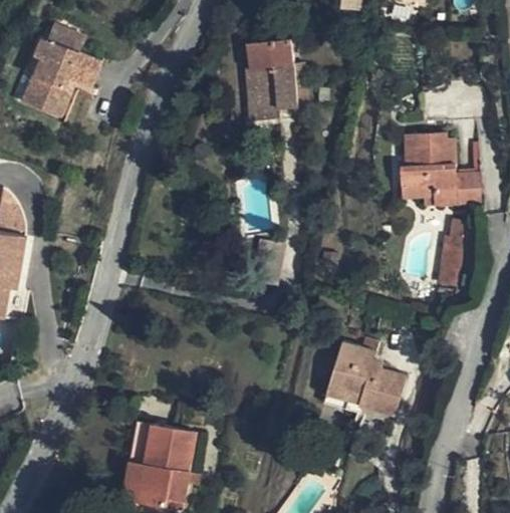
[(52,24),(45,39),(38,57),(20,100),(58,115),(68,91),(60,87),(64,77),(73,81),(89,87),(99,61),(75,50),(81,36),(52,24)]
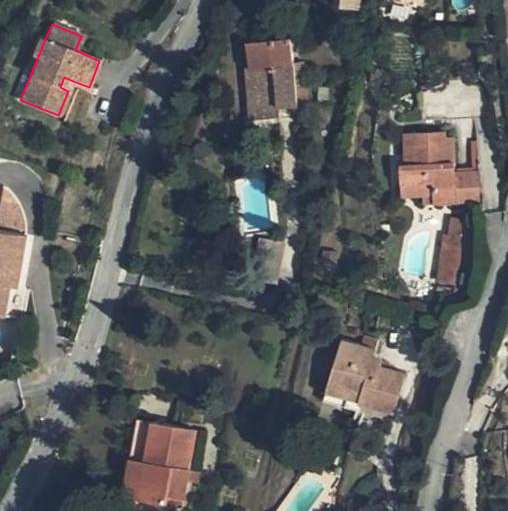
[(38,57),(45,39),(38,36),(31,54),(38,57)]
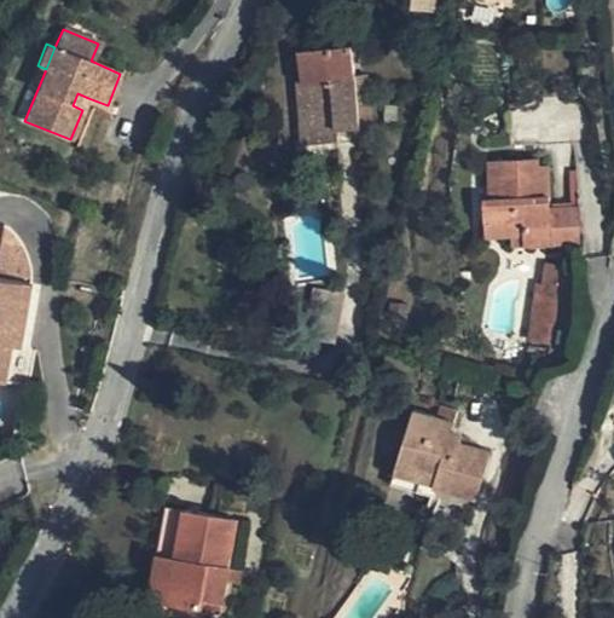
[(300,86),(294,87),(296,128),(335,126),(335,131),(357,128),(352,78),(349,47),(296,53),(300,86)]
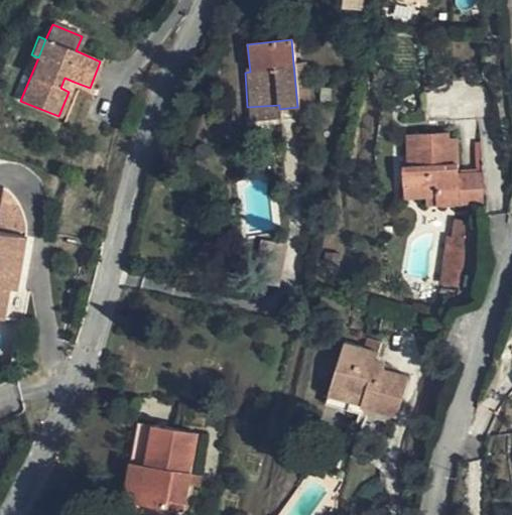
[(302,63),(293,65),(297,107),(306,106),(302,63)]
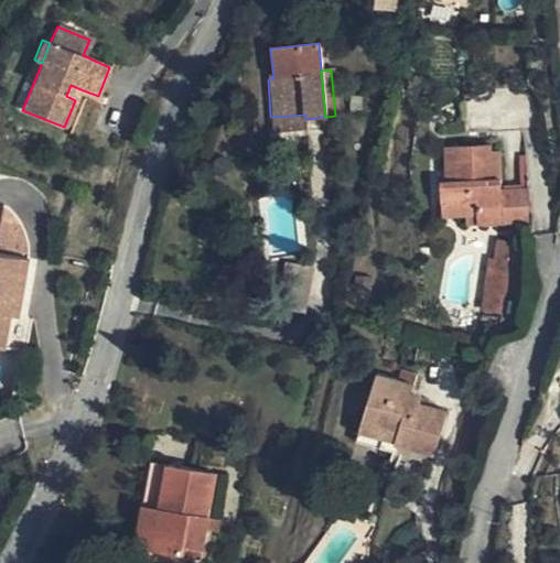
[(75,100),(81,89),(71,85),(66,96),(75,100)]
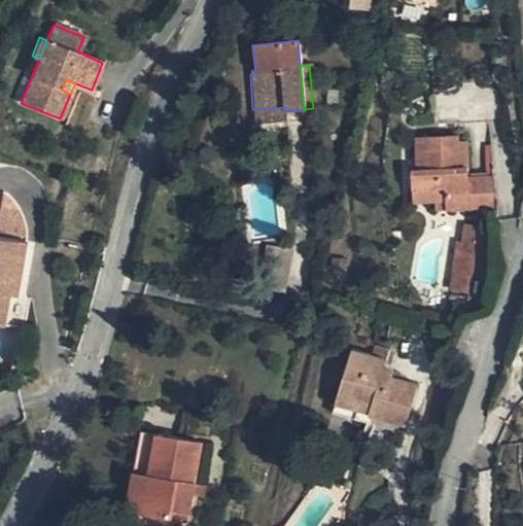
[(285,107),(252,109),(253,125),(285,123),(285,117),(285,111),(285,107)]
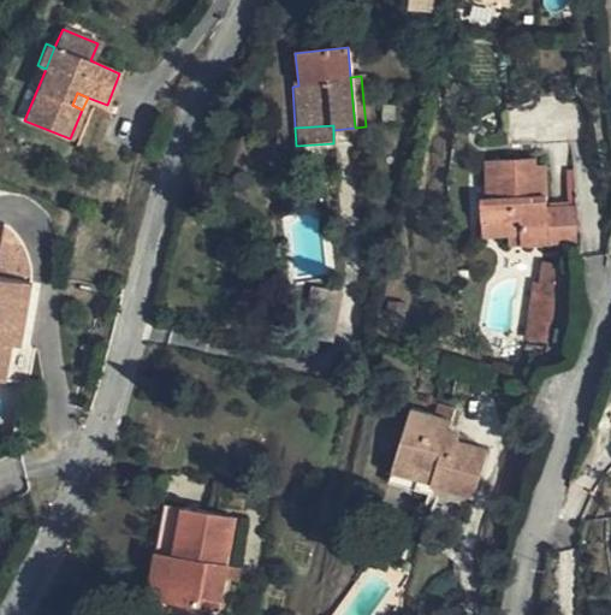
[(333,137),(356,136),(355,128),(333,130),(333,137)]
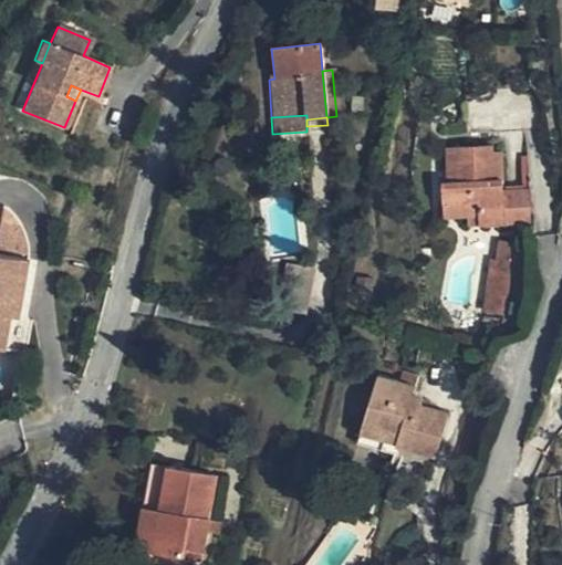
[(489,147),(446,148),(447,182),(441,182),(443,218),(466,218),(478,217),(478,227),(529,225),(527,192),(501,194),(500,154),(490,154),(489,147)]
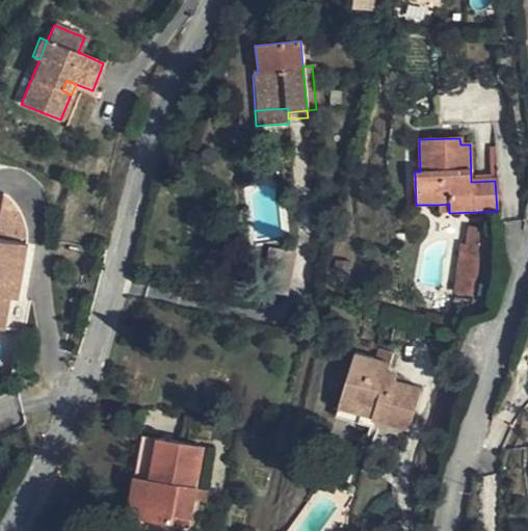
[(438,214),(449,213),(449,204),(438,205),(438,214)]
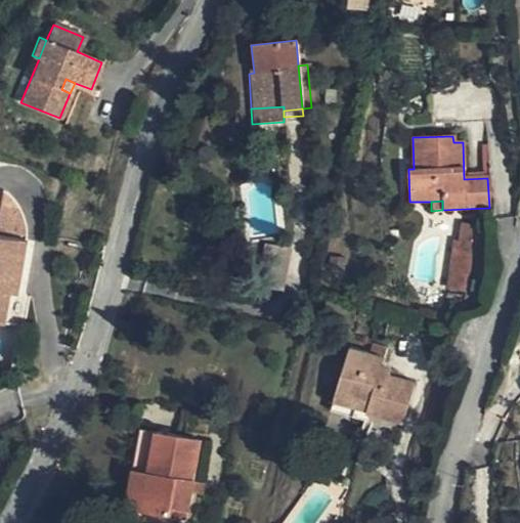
[(0,324),(1,324),(6,292),(9,274),(17,275),(24,241),(0,236),(0,324)]
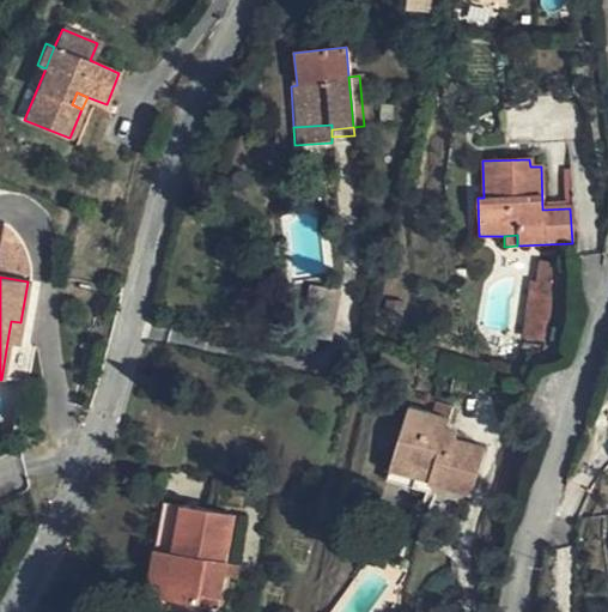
[(547,322),(553,286),(530,284),(524,319),(547,322)]
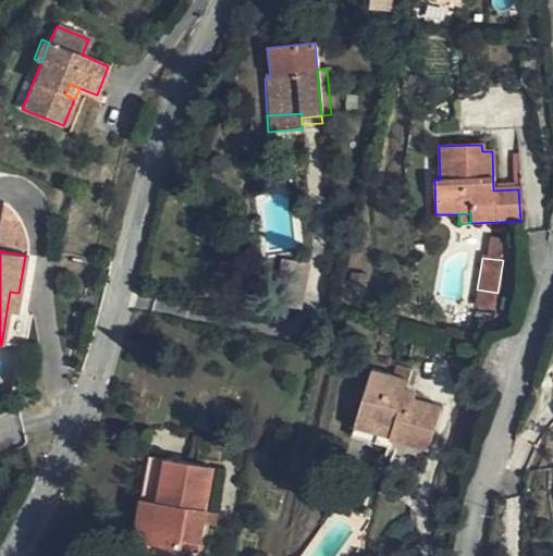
[(305,266),(282,262),(275,303),(297,307),(305,266)]
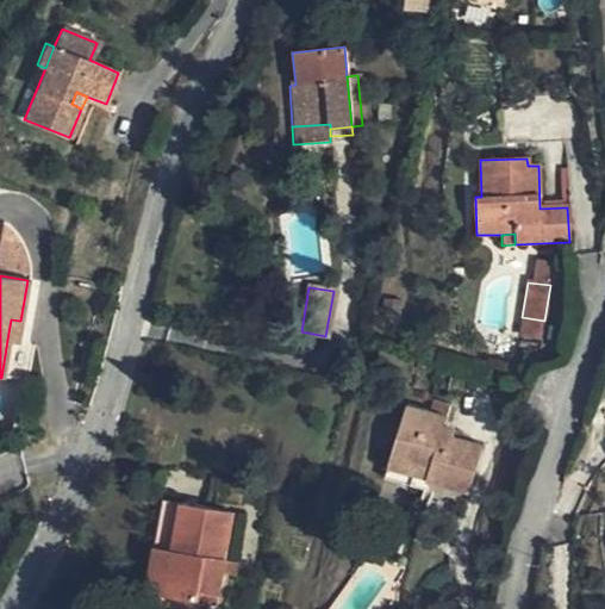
[(541,341),(544,321),(522,317),(519,337),(541,341)]
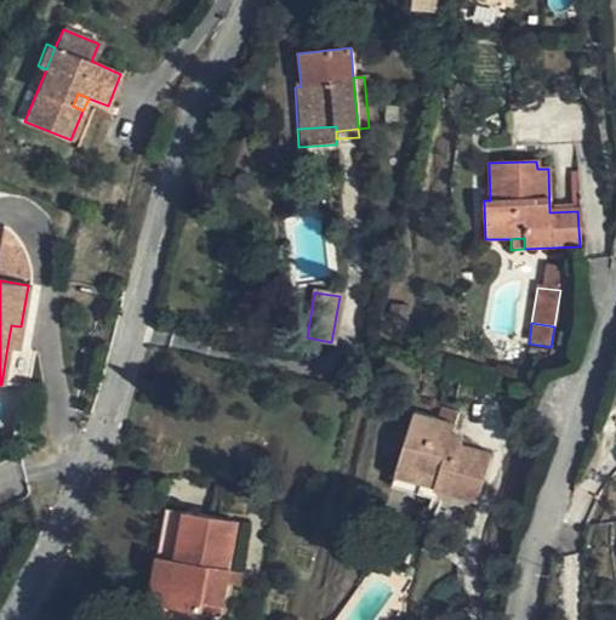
[(11,325),(7,346),(17,347),(21,326),(11,325)]
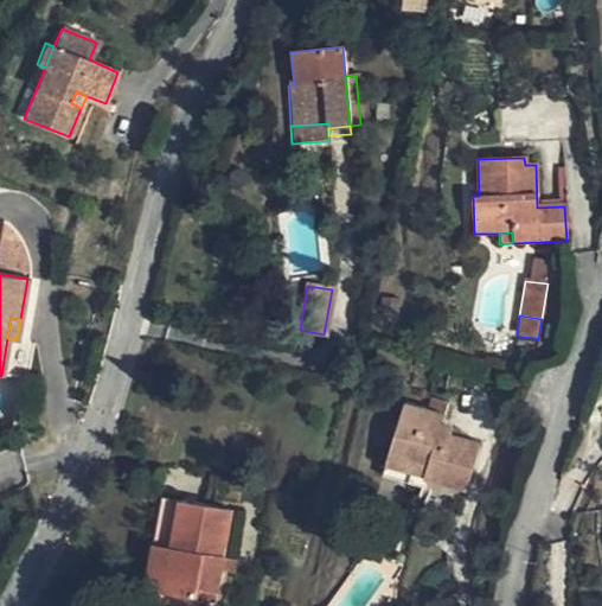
[(430,400),(427,410),(443,415),(447,403),(430,400)]
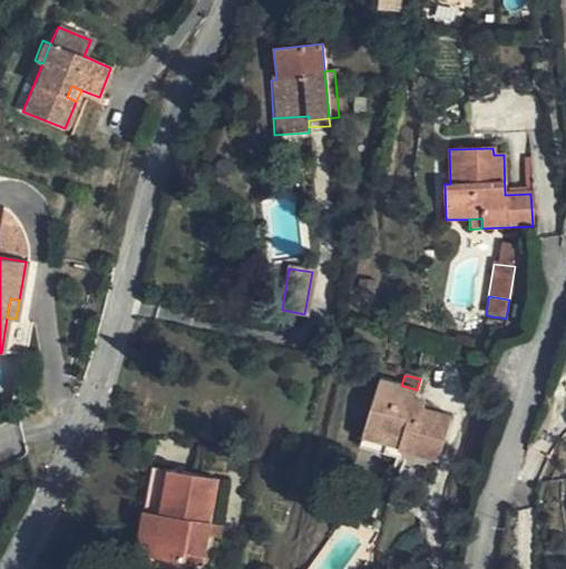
[(380,379),(366,427),(392,434),(387,457),(394,459),(398,450),(438,462),(450,418),(425,410),(426,403),(415,400),(417,390),(401,385),(380,379)]
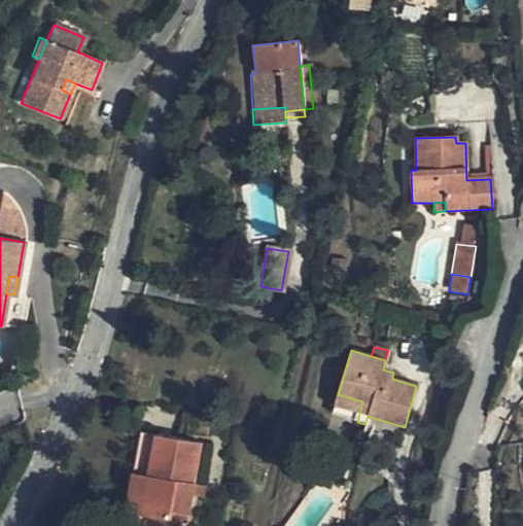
[(438,359),(427,362),(431,377),(441,374),(438,359)]
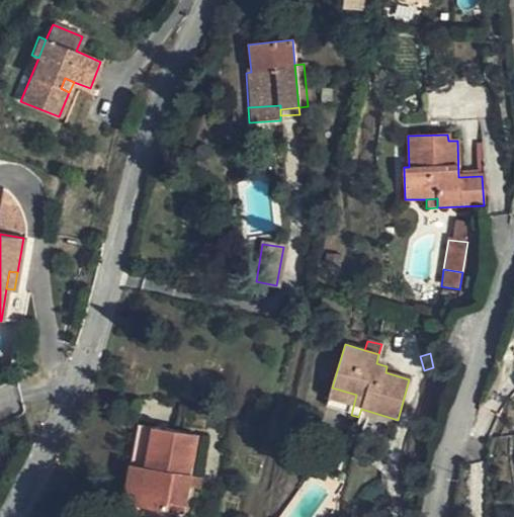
[(356,395),(332,388),(326,407),(351,415),(356,395)]
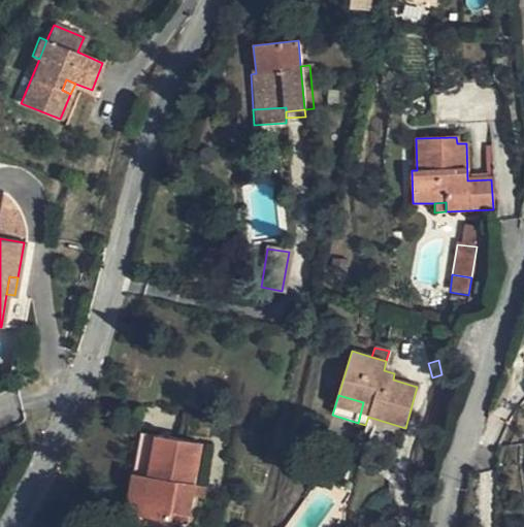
[(170,512),(189,515),(192,495),(194,485),(201,445),(140,433),(124,522),(150,526),(167,526),(169,521),(170,512)]
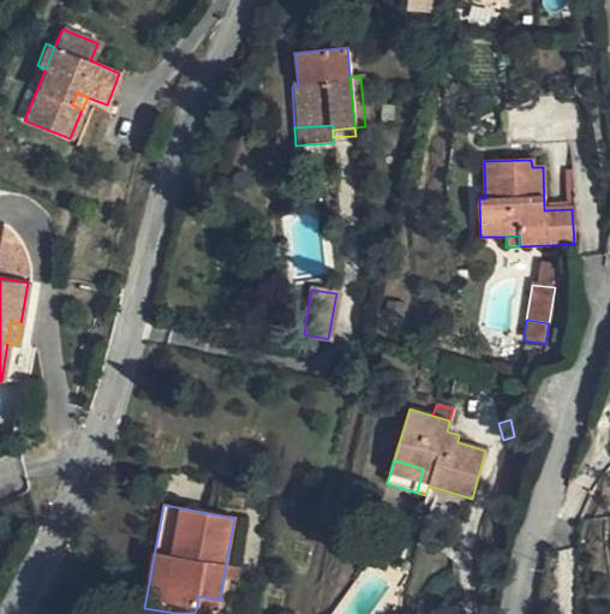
[(226,565),(223,577),(237,579),(239,567),(226,565)]
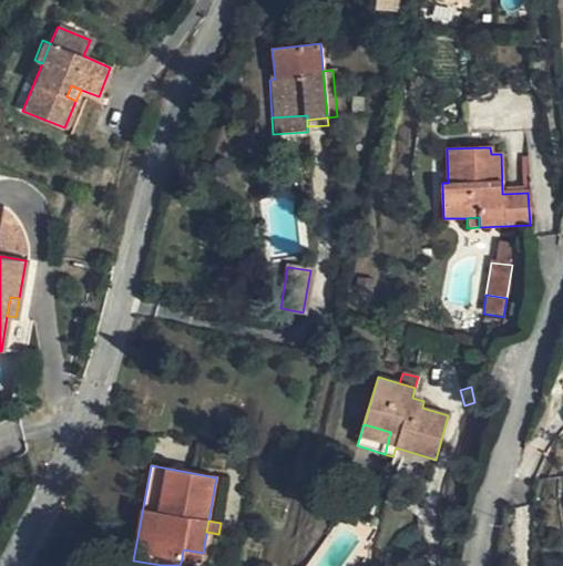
[(201,562),(203,553),(183,549),(182,559),(201,562)]
